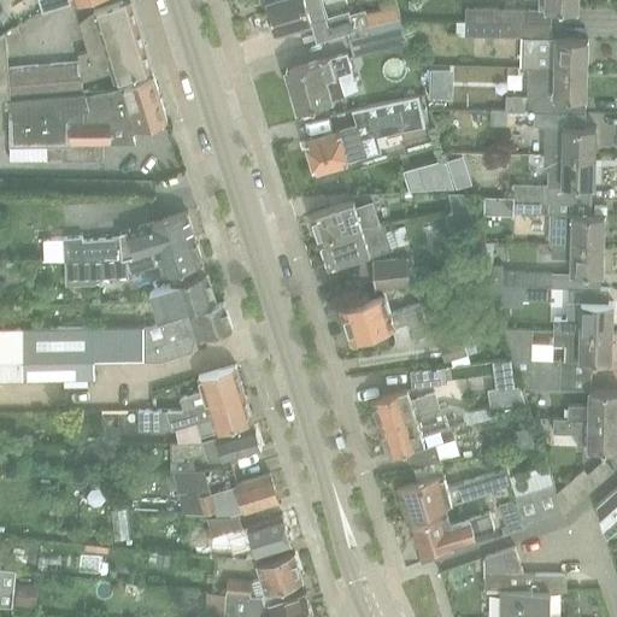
[(77,0),(39,0),(42,11),(77,0)]
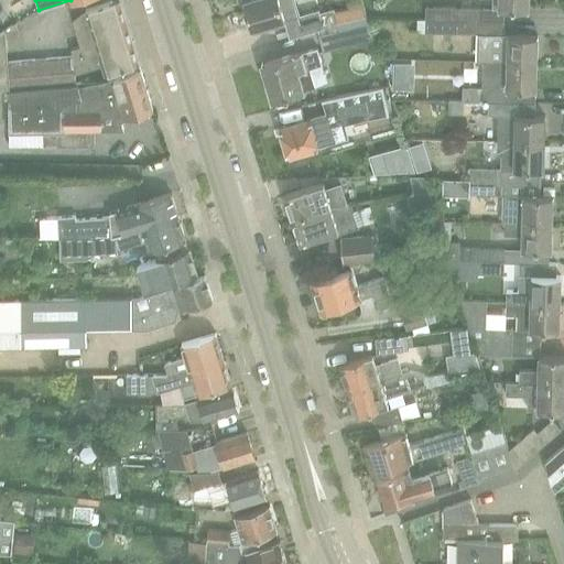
[(243,0),(251,30),(285,20),(290,38),(325,28),(320,10),(295,17),(291,1),(294,0),(293,0),(243,0)]
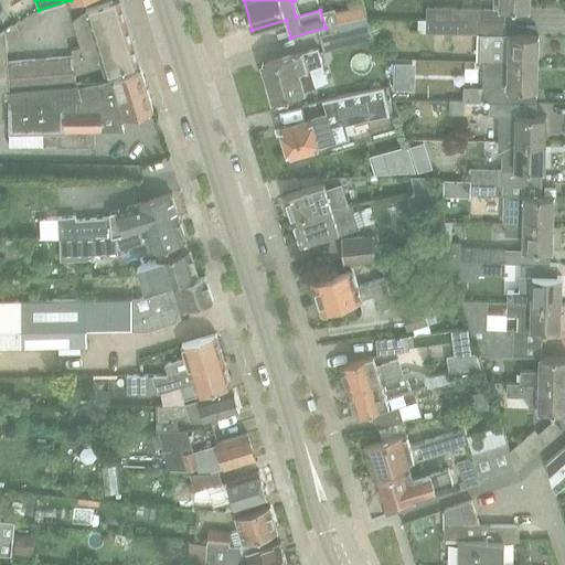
[(529,0),(493,0),(493,9),(457,8),(428,8),(427,20),(504,22),(504,9),(530,9),(529,0)]
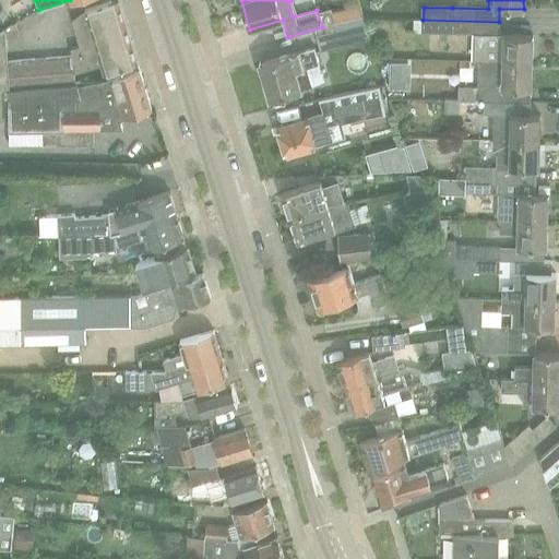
[(110,2),(90,8),(72,19),(80,45),(71,47),(72,56),(8,61),(6,28),(0,31),(0,87),(74,83),(74,72),(102,64),(104,73),(138,62),(131,42),(130,43),(127,32),(125,31),(119,22),(122,16),(118,3),(111,4),(110,2)]
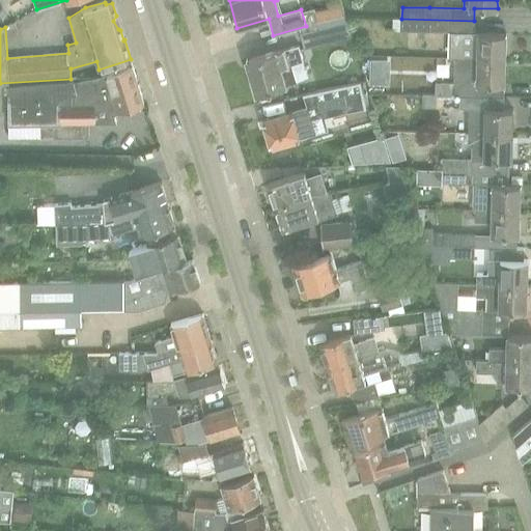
[(401,19),(401,31),(428,31),(453,31),(453,33),(455,33),(455,46),(449,46),(449,58),(455,58),(505,58),(506,33),(497,33),(485,33),(478,32),(473,32),(474,21),(401,19)]
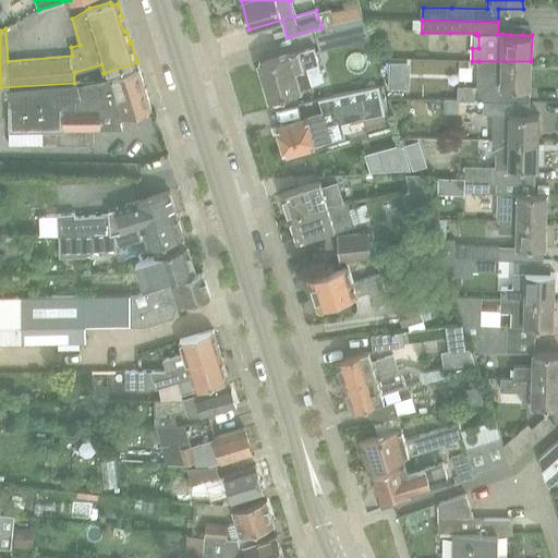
[(371,41),(365,23),(315,34),(319,50),(352,44),(353,46),(371,41)]
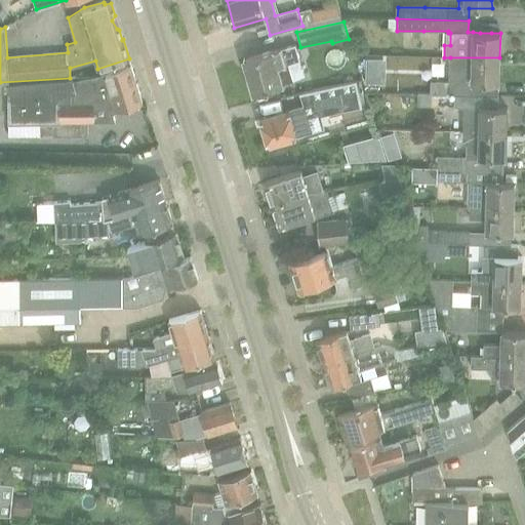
[(297,45),(267,52),(247,57),(247,58),(248,58),(252,73),(247,75),(252,93),(284,85),(293,82),(289,65),(301,62),(297,45)]
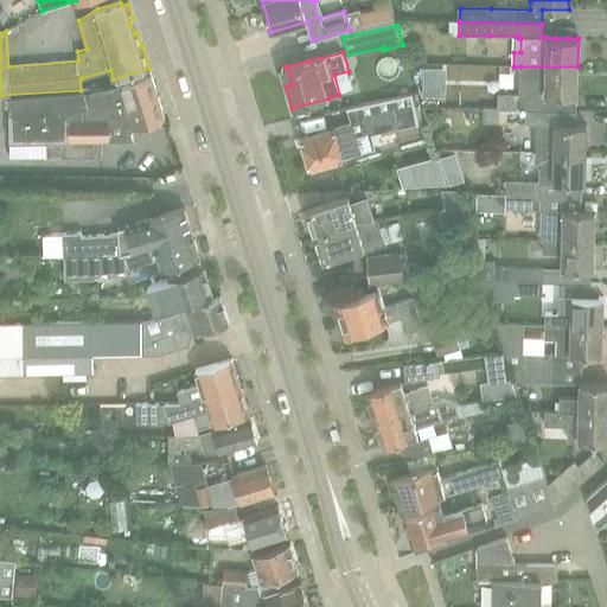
[(577,66),(521,66),(519,80),(545,81),(545,95),(577,96),(577,66)]
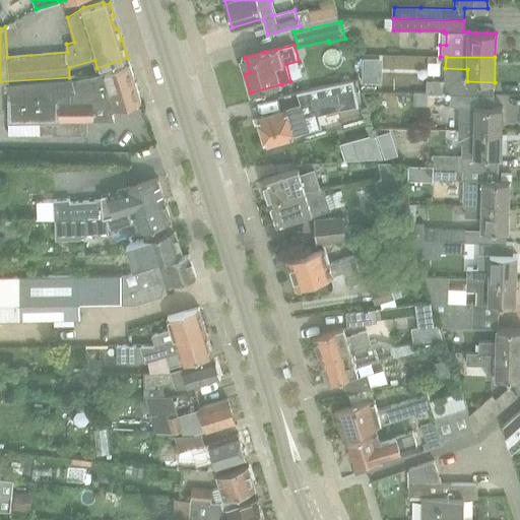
[(141,102),(130,64),(105,72),(88,76),(72,79),(71,76),(69,77),(0,81),(0,145),(9,145),(9,122),(23,122),(23,134),(54,133),(86,133),(86,120),(114,120),(112,112),(141,102)]
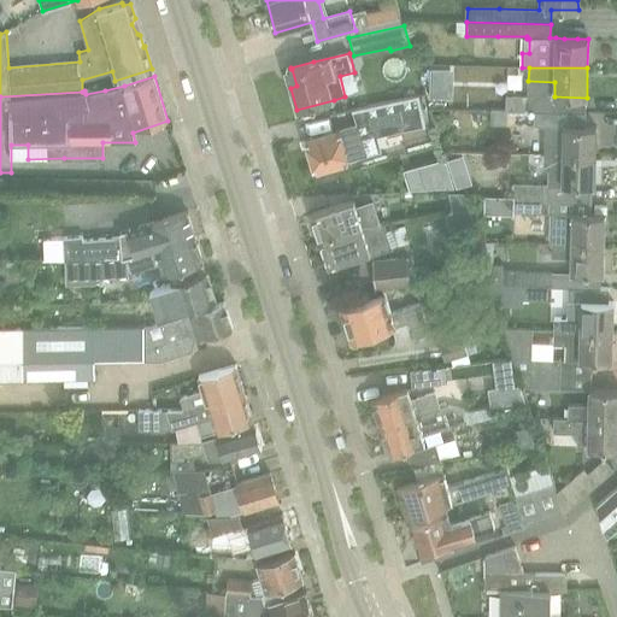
[(419,95),(352,110),(352,111),(363,109),(370,134),(400,127),(401,130),(424,125),(424,127),(425,127),(419,95)]
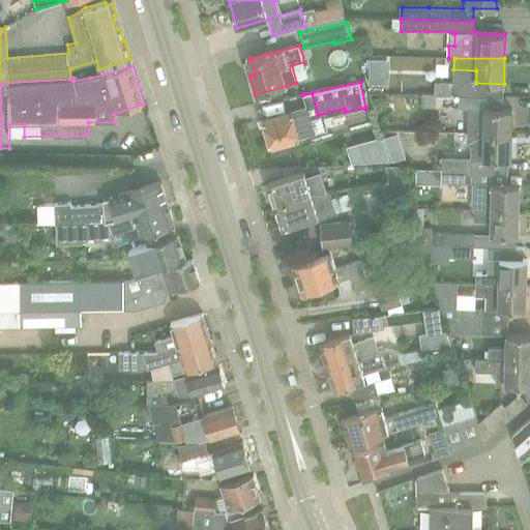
[(434,82),(434,94),(434,95),(459,95),(459,83),(434,82)]
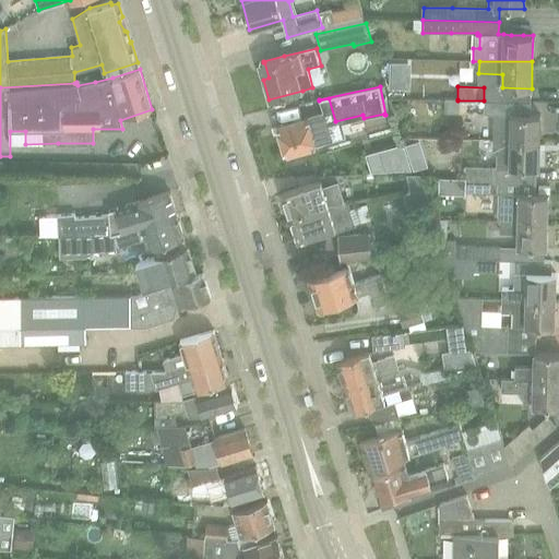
[(458,99),(445,99),(445,113),(494,114),(494,140),(539,141),(540,115),(531,115),(531,102),(484,100),(458,100),(458,99)]
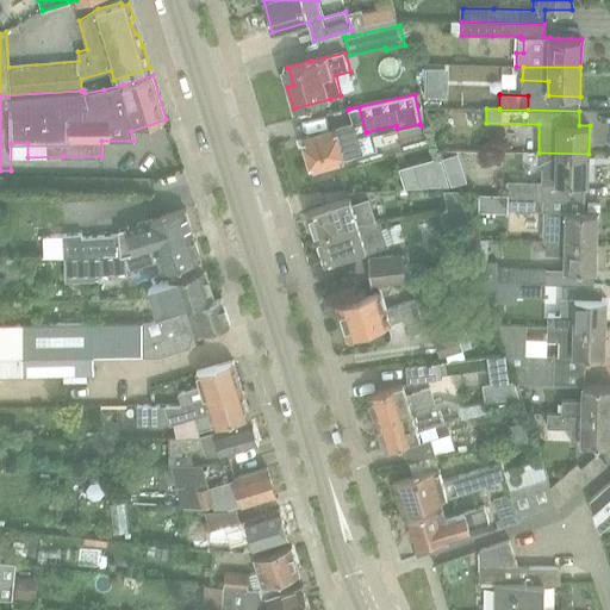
[(336,126),(325,130),(303,136),(312,168),(362,154),(353,122),(336,128),(336,126)]
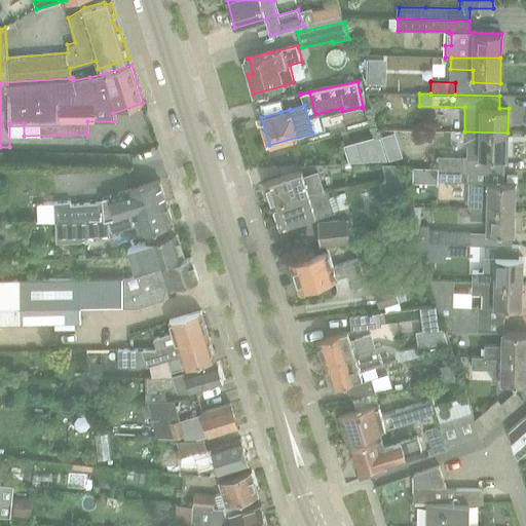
[(508,133),(464,132),(463,144),(467,144),(466,157),(480,157),(504,158),(508,158),(508,133)]
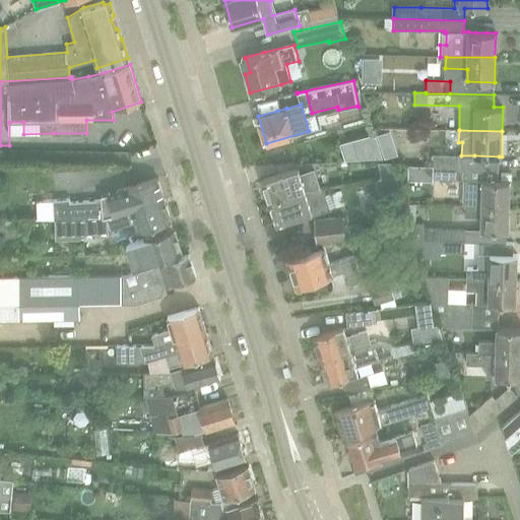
[(434,154),(434,168),(499,169),(499,156),(474,155),(461,155),(434,154)]
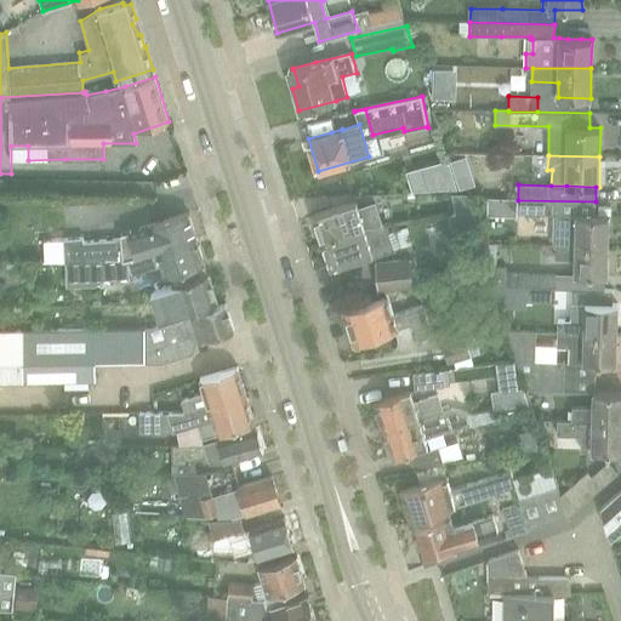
[(354,203),(337,208),(314,215),(323,240),(365,227),(359,208),(370,206),(370,200),(354,203)]
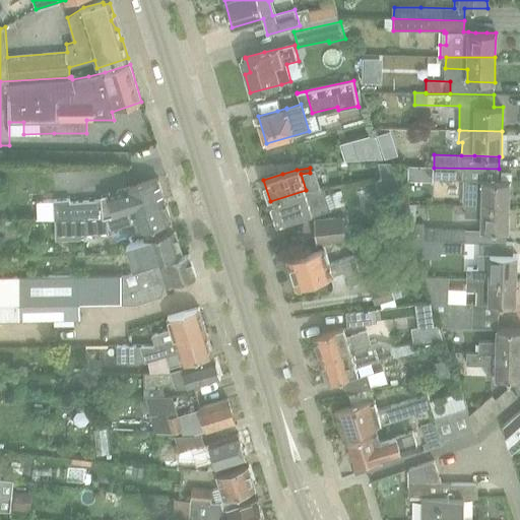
[(499,169),(434,168),(434,179),(464,180),(499,181),(499,169)]
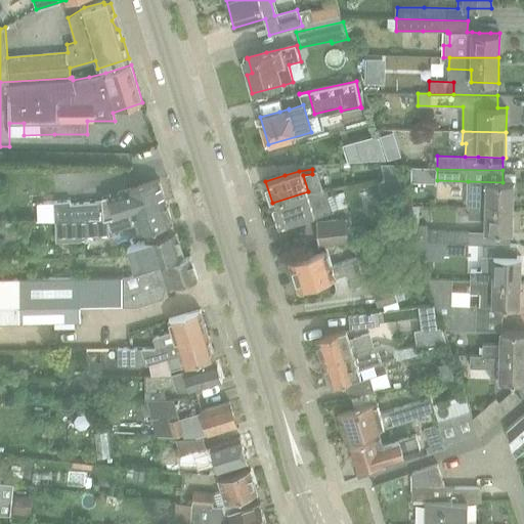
[(160,179),(139,185),(102,198),(102,200),(70,204),(70,201),(54,202),(56,221),(87,220),(108,218),(166,201),(160,179)]
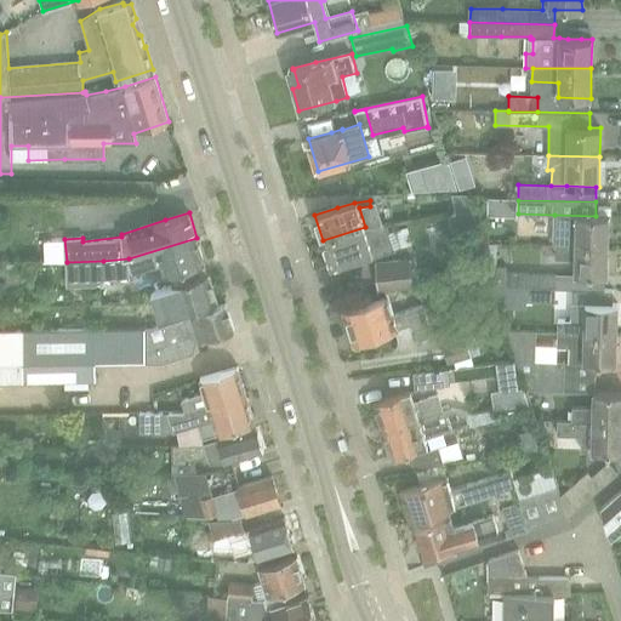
[(609,216),(596,216),(554,215),(553,245),(556,245),(608,246),(609,216)]
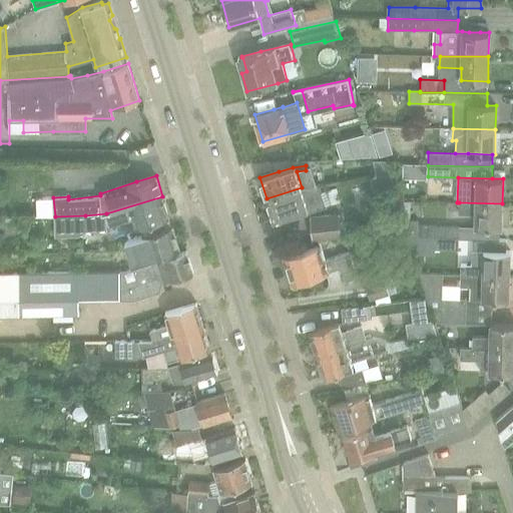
[(320,185),(302,187),(267,198),(274,220),(307,209),(308,211),(326,205),(320,185)]
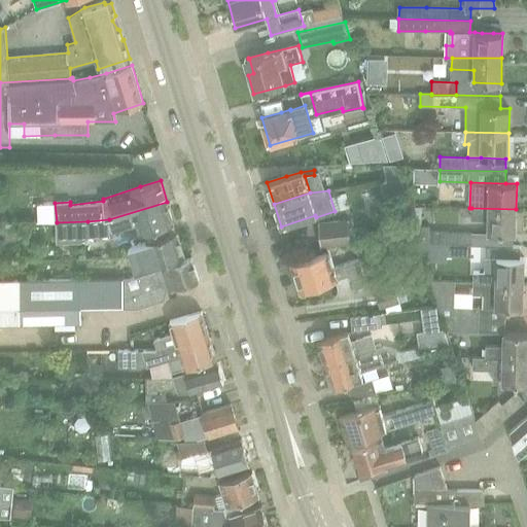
[(173,223),(167,202),(109,219),(88,221),(57,222),(57,243),(81,243),(90,237),(110,235),(110,234),(138,225),(140,234),(173,223)]
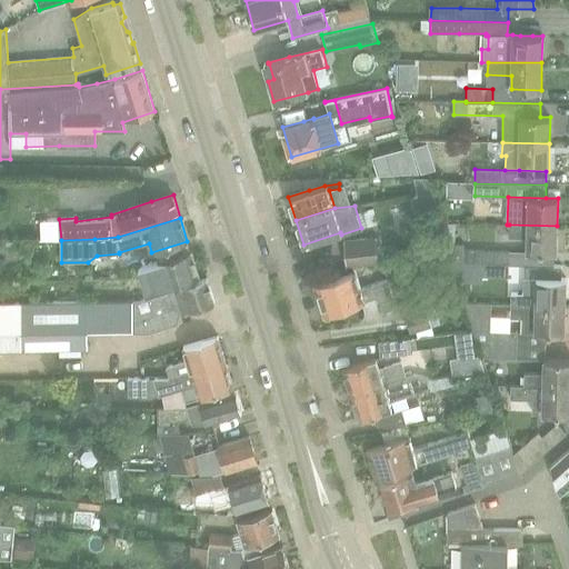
[(557,226),(509,225),(509,237),(527,237),(527,251),(557,252),(557,226)]
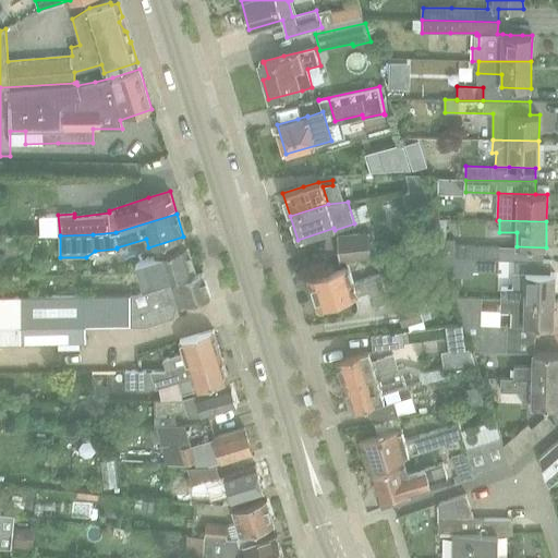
[(372,254),(370,232),(337,235),(339,257),(372,254)]
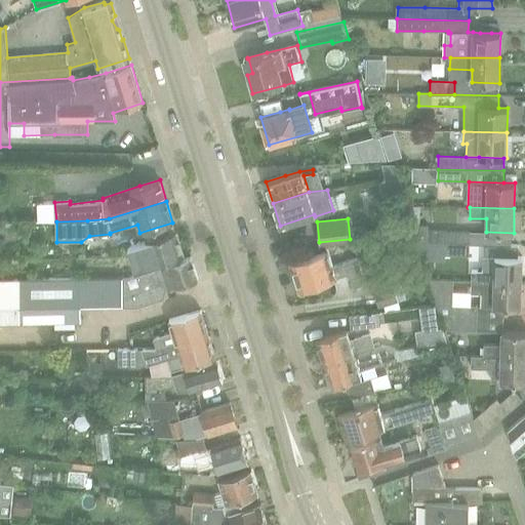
[(420,226),(409,226),(411,237),(413,242),(415,242),(444,243),(469,244),(470,232),(445,231),(428,231),(428,226),(420,226)]
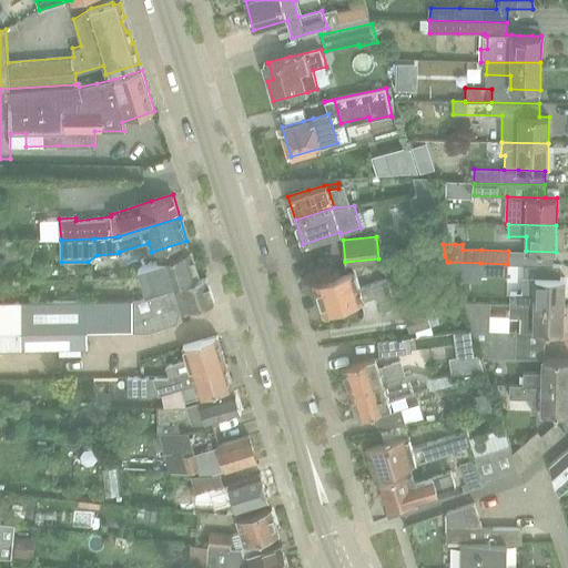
[(190,251),(169,257),(156,261),(161,276),(140,283),(141,287),(129,288),(132,300),(144,298),(166,291),(165,286),(199,276),(190,251)]
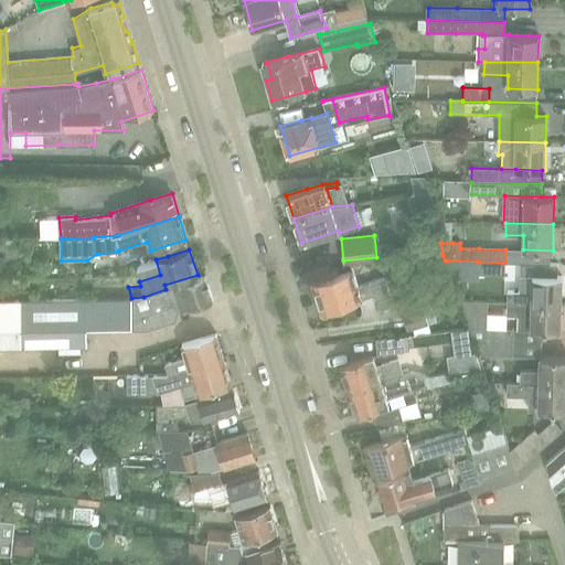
[(478,262),(447,260),(454,280),(479,280),(479,275),(504,275),(504,263),(478,262)]
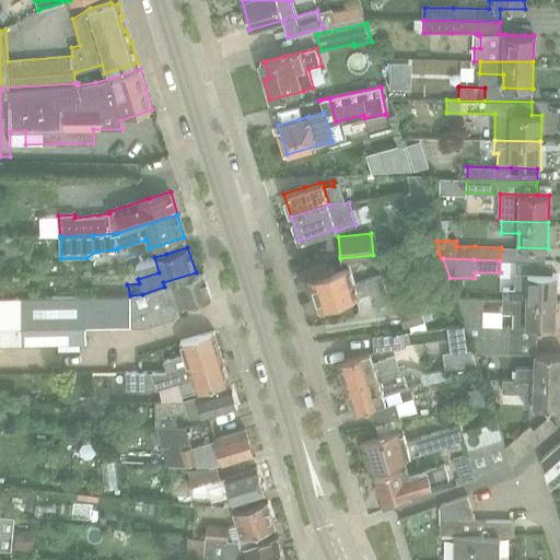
[(529,261),(515,260),(514,289),(502,289),(502,301),(556,302),(557,275),(552,275),(552,261),(529,261)]
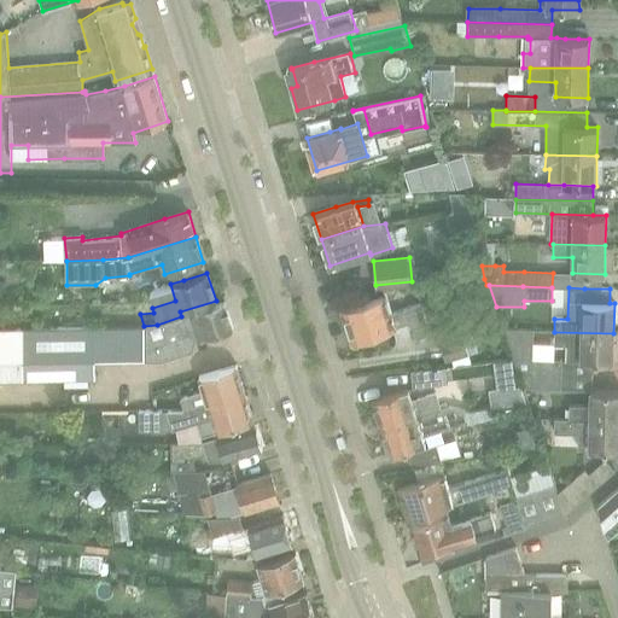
[(385,296),(366,302),(343,309),(353,340),(409,322),(410,327),(413,327),(417,339),(430,336),(420,303),(391,313),(385,296)]
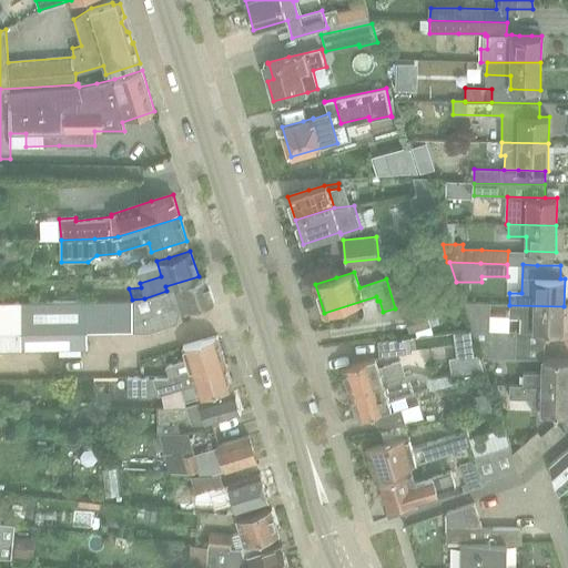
[(144,298),(132,300),(133,328),(133,331),(134,332),(150,331),(175,323),(178,314),(214,302),(206,277),(166,291),(144,298)]
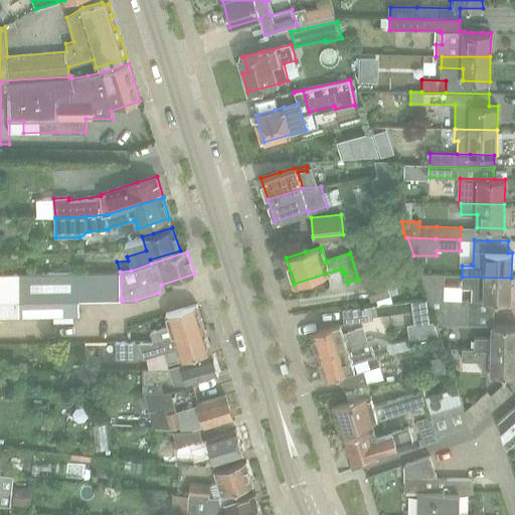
[(45,259),(45,273),(77,273),(77,259),(45,259)]
